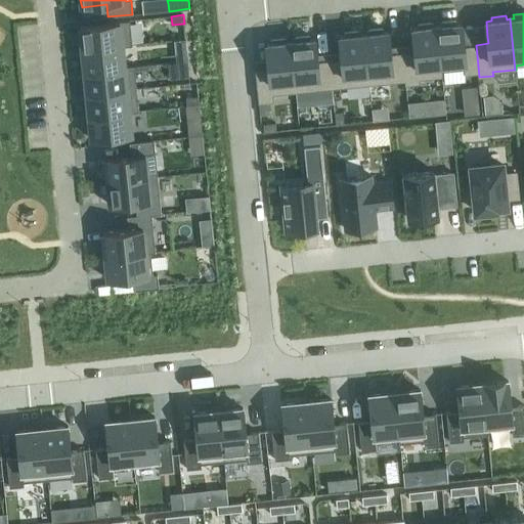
[(129,20),(80,26),(82,50),(132,45),(129,20)]
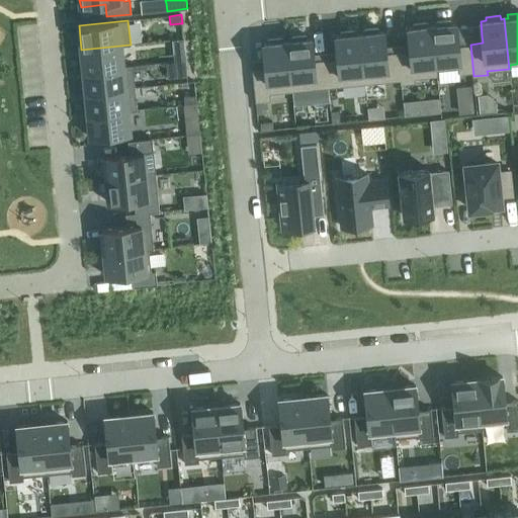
[(435,25),(432,26),(437,76),(437,70),(438,70),(439,83),(459,81),(458,74),(471,72),(472,77),(473,76),(470,45),(457,46),(456,27),(455,23),(450,24),(450,20),(435,21),(435,25)]
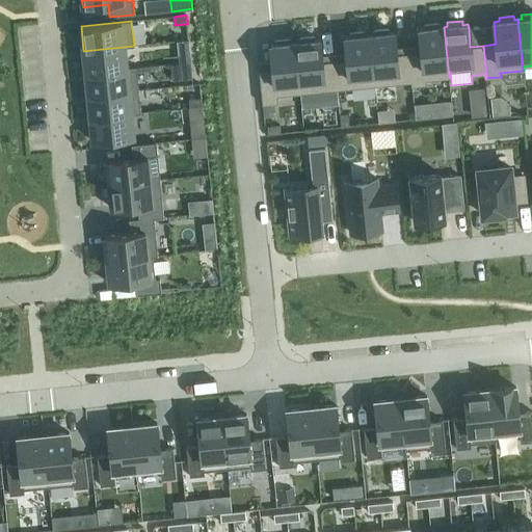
[(422,52),(408,53),(411,86),(426,84),(425,80),(449,78),(444,27),(440,27),(440,23),(424,25),(424,28),(420,29),(419,29),(421,45),(422,52)]
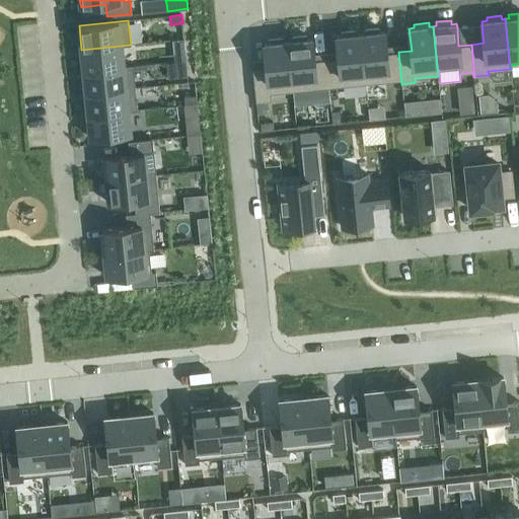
[(360,33),(365,84),(400,80),(401,84),(398,52),(387,53),(386,53),(385,47),(384,31),(378,31),(378,28),(363,29),(364,33),(360,33)]
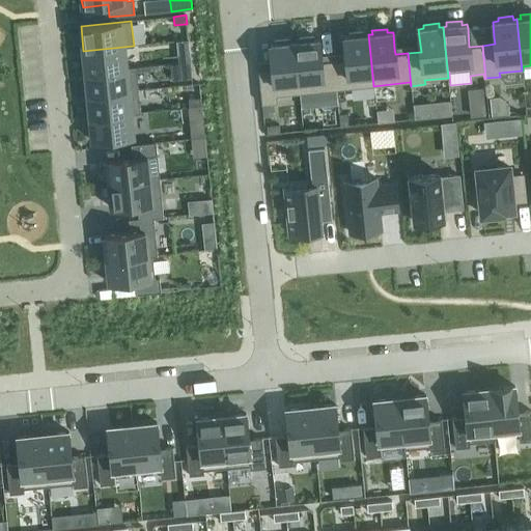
[(346,59),(333,60),(336,89),(373,86),(368,34),(365,34),(364,31),(348,32),(350,36),(345,36),(343,36),(345,52),(346,59)]
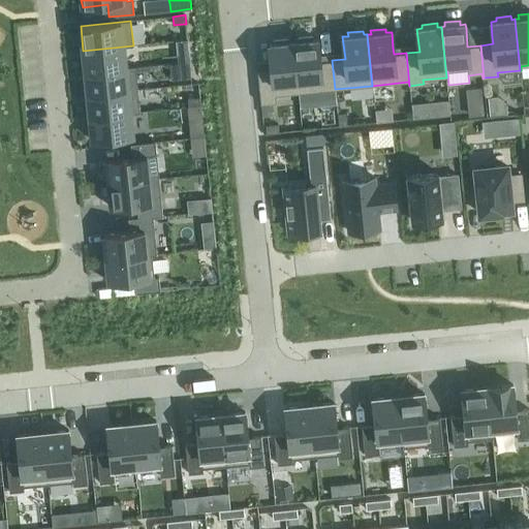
[(297,41),(292,41),(298,93),(335,89),(332,60),(319,62),(318,55),(317,39),(312,39),(311,36),(297,37),(297,41)]
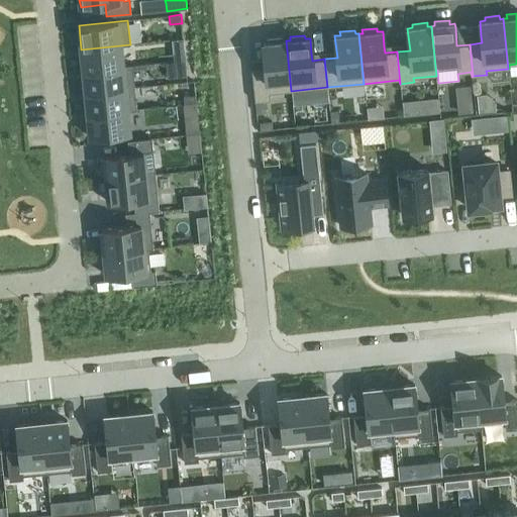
[(266,68),(251,70),(254,101),(270,100),(269,93),(291,91),(286,40),(283,41),(283,37),(268,39),(268,42),(263,43),(265,59),(266,68)]
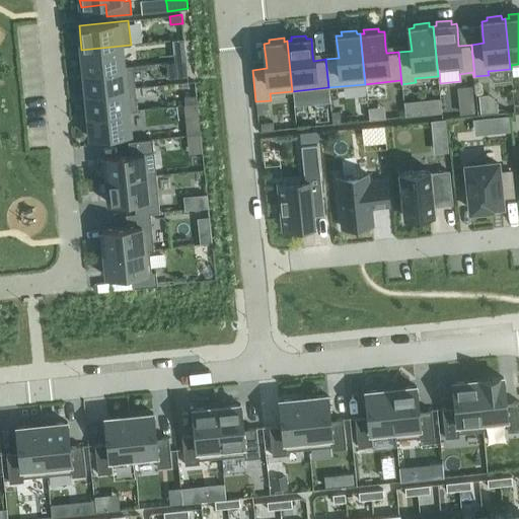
[(131,45),(81,50),(83,71),(133,66),(133,65),(123,66),(121,47),(131,46),(131,45)]
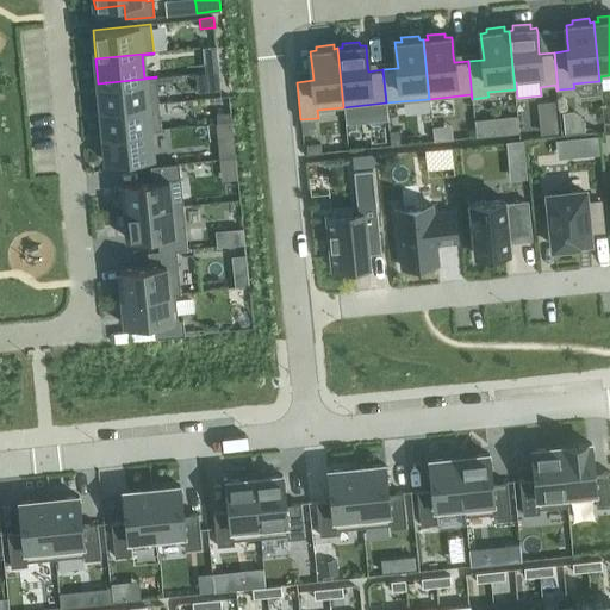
[(217,62),(204,63),(205,73),(218,72),(218,62),(217,62)]
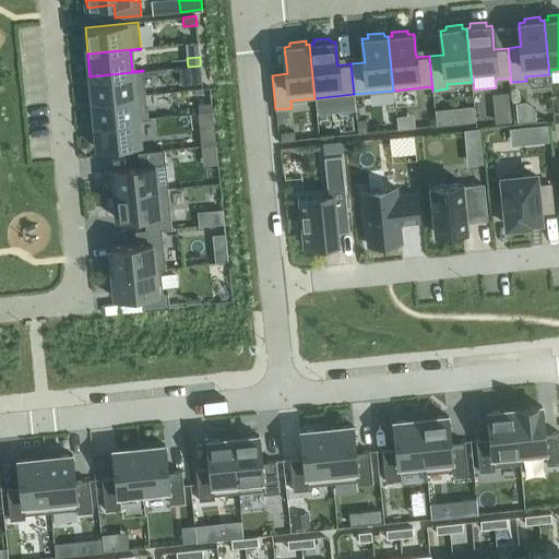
[(200,66),(188,67),(188,75),(201,74),(200,66)]
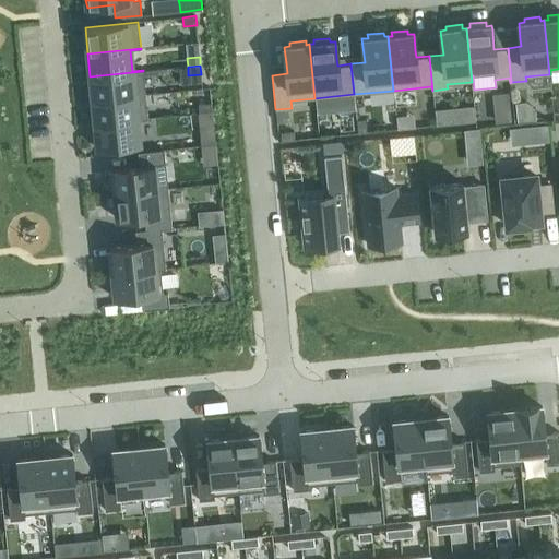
[(143,71),(90,76),(93,100),(145,95),(143,71)]
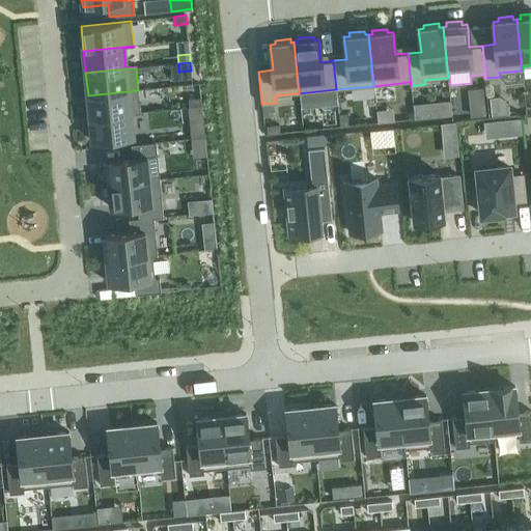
[(482,87),(468,88),(470,116),(485,115),(482,87)]
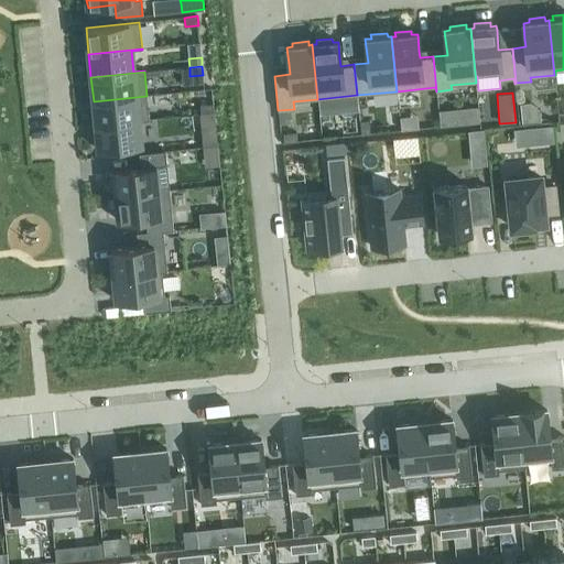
[(147,96),(94,101),(96,125),(149,119),(147,96)]
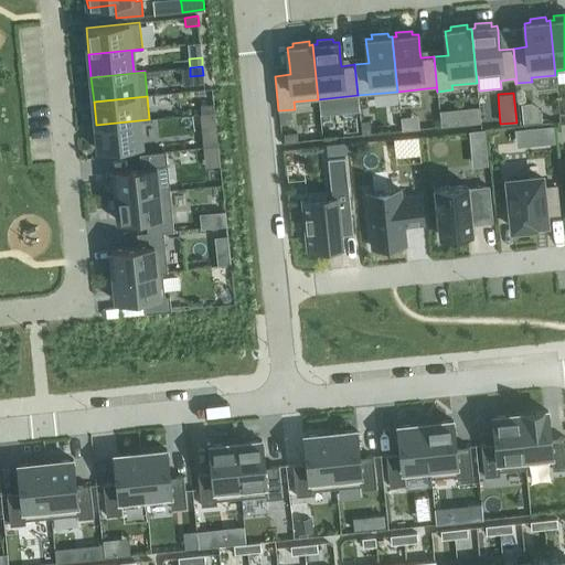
[(213,104),(200,105),(201,114),(214,113),(213,104)]
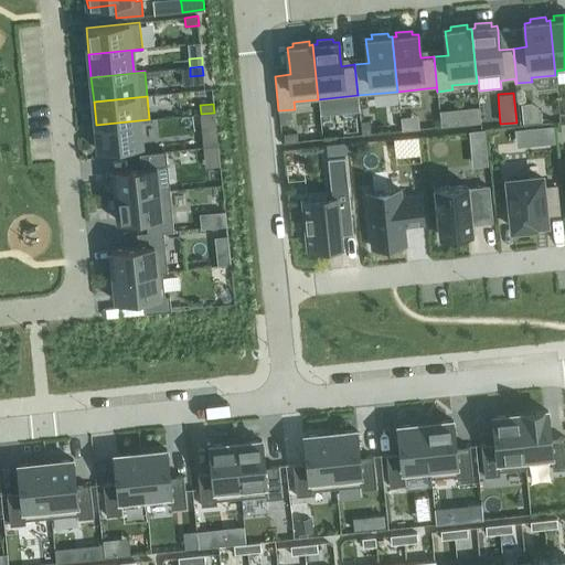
[(452,109),(439,110),(440,126),(454,125),(452,109)]
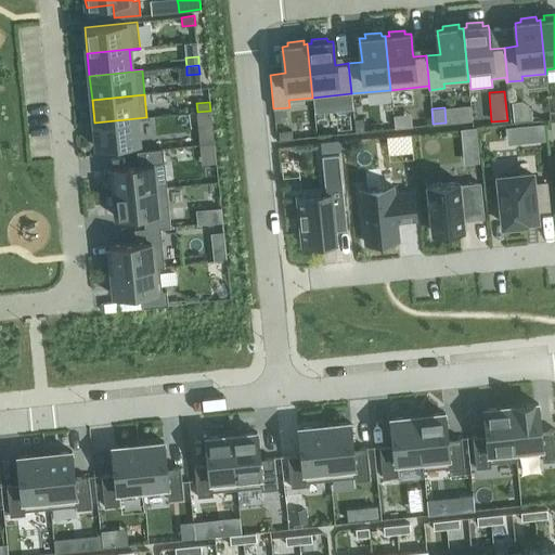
[(210,111),(197,112),(198,120),(211,119),(210,111)]
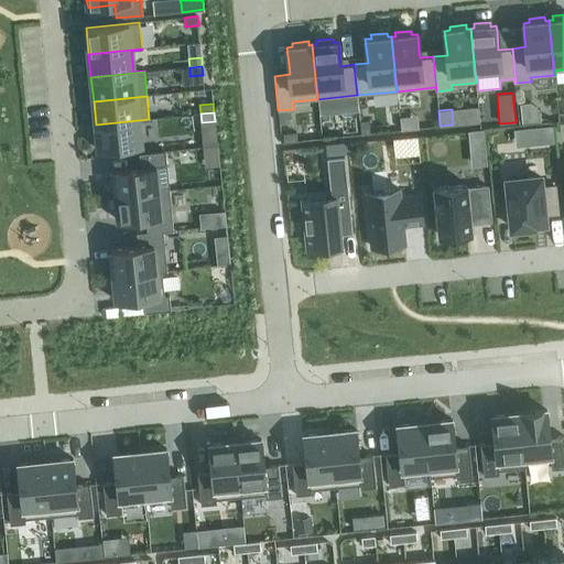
[(149,119),(96,125),(98,151),(141,145),(139,121),(149,120),(149,119)]
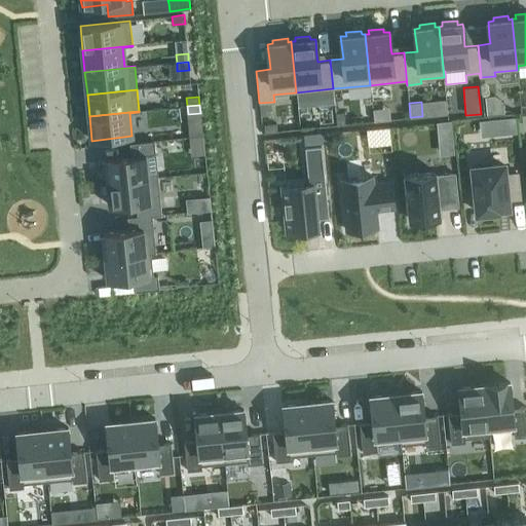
[(344,112),(336,112),(337,124),(345,124),(344,112)]
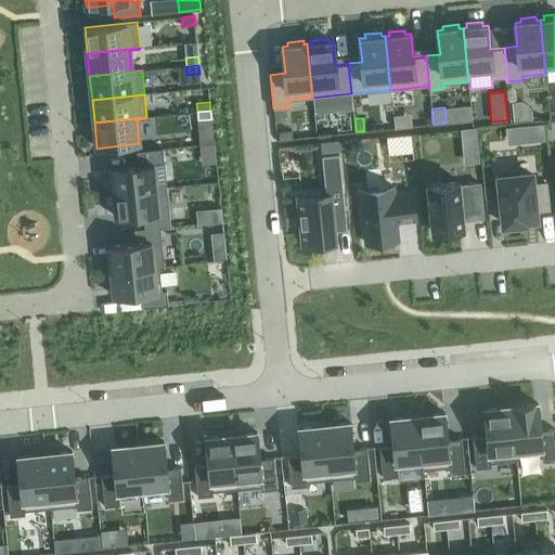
[(543,123),(531,124),(532,141),(545,140),(543,123)]
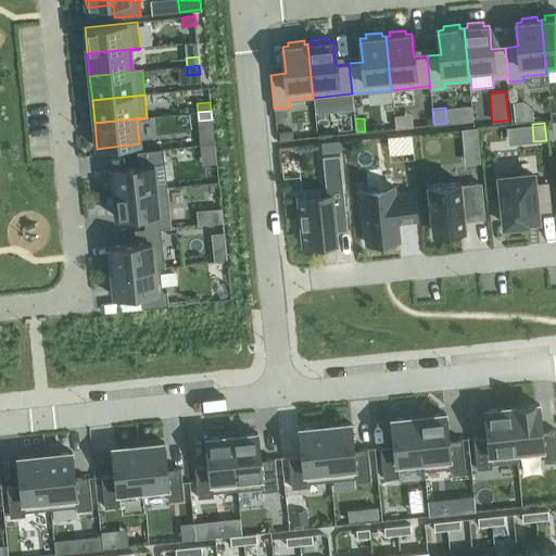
[(292,130),(279,131),(280,140),(293,139),(292,130)]
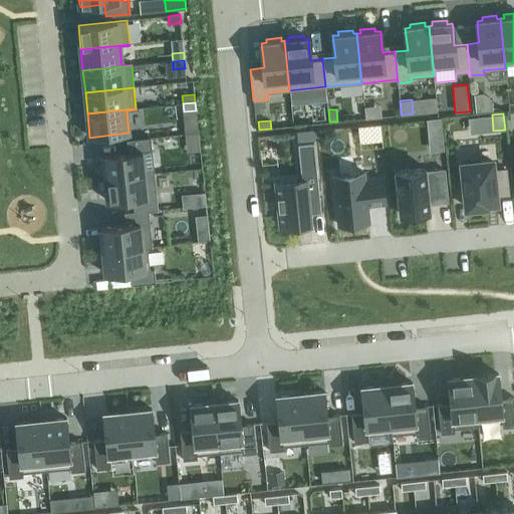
[(127,153),(103,155),(105,179),(155,174),(151,138),(126,140),(127,153)]
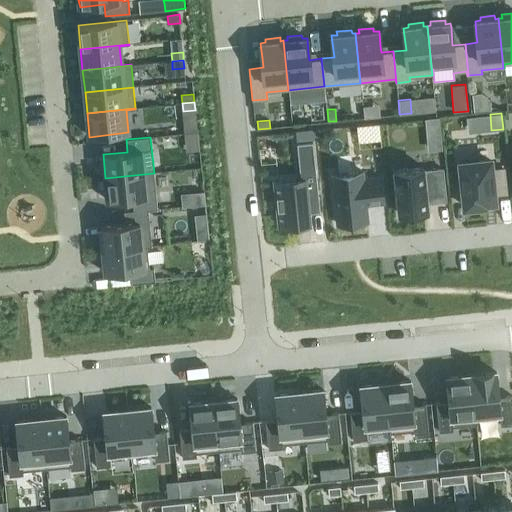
[(300,179),(275,181),(279,226),(309,223),(308,213),(308,211),(314,210),(314,213),(320,212),(313,142),(297,144),(300,179)]
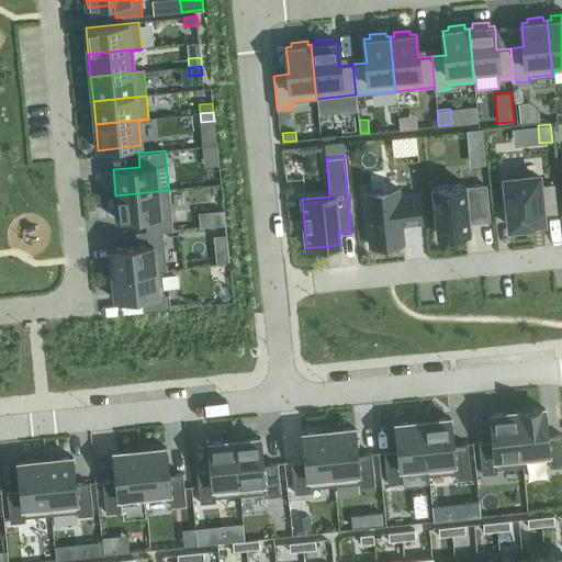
[(538,176),(505,179),(510,227),(514,227),(514,228),(515,228),(515,227),(521,226),(527,226),(527,227),(528,227),(528,226),(531,225),(531,223),(542,222),(542,213),(555,212),(553,184),(539,186),(538,176)]
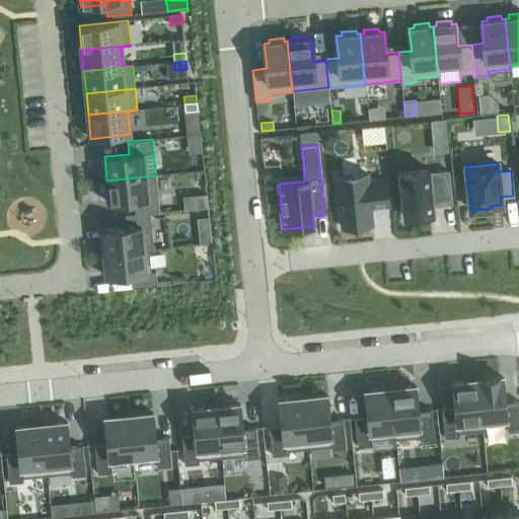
[(429,169),(399,172),(404,217),(434,214),(433,207),(432,200),(451,198),(450,184),(448,171),(430,173),(429,169)]
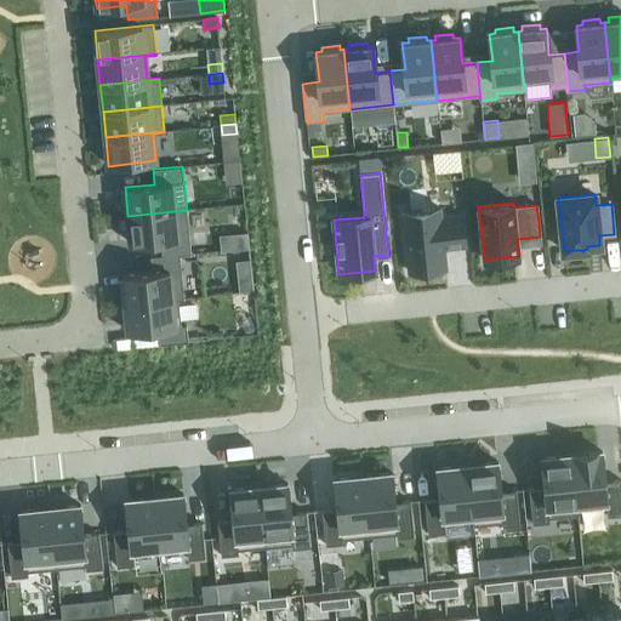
[(439,208),(403,211),(409,272),(445,268),(444,248),(465,246),(462,215),(440,217),(439,208)]
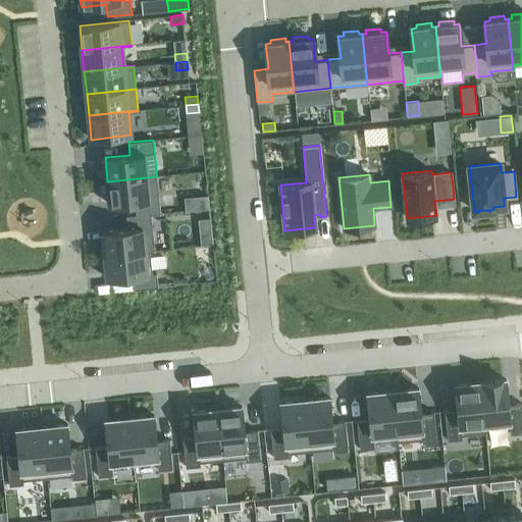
[(157,176),(107,181),(110,205),(135,203),(136,214),(136,215),(151,214),(160,213),(157,176)]
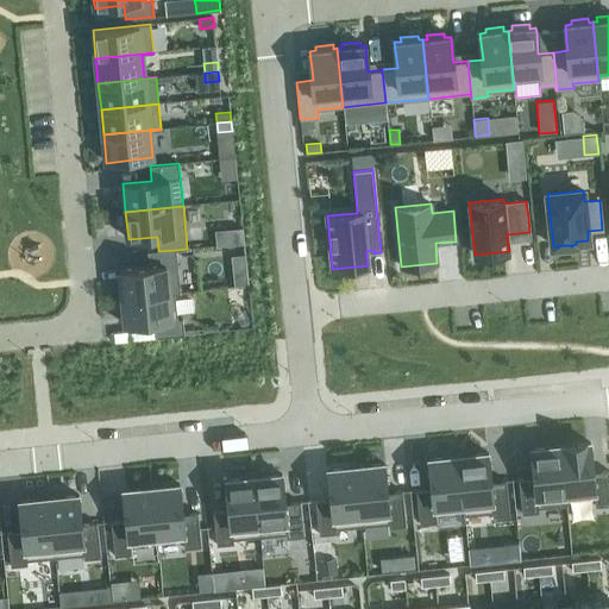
[(244,243),(243,227),(231,228),(232,244),(244,243)]
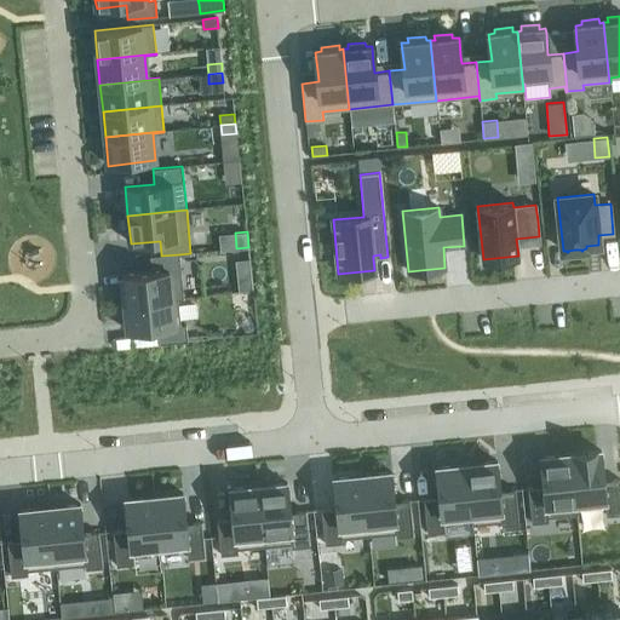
[(151,271),(122,275),(125,303),(183,297),(179,254),(161,256),(161,254),(150,256),(151,271)]
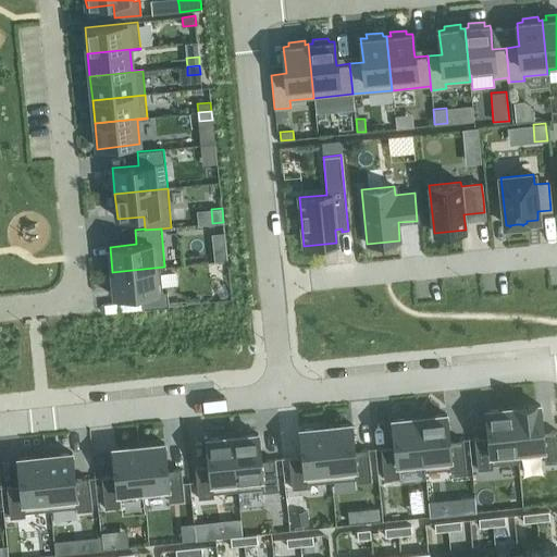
[(227,260),(226,252),(213,254),(214,262),(227,260)]
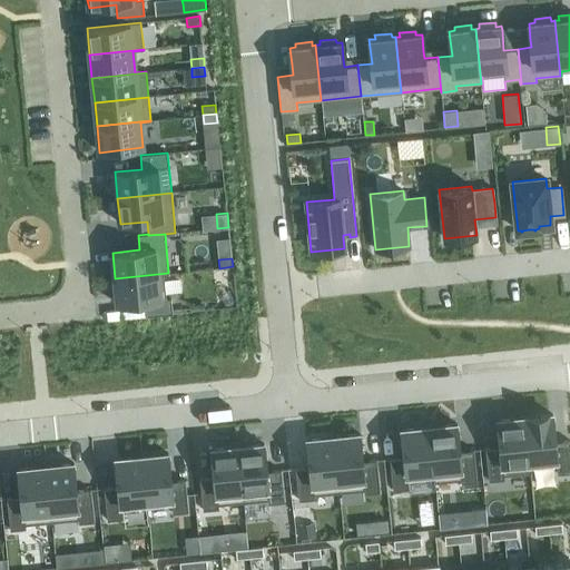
[(168,273),(115,278),(117,305),(145,302),(146,316),(173,313),(172,298),(166,300),(164,275),(168,274),(168,273)]
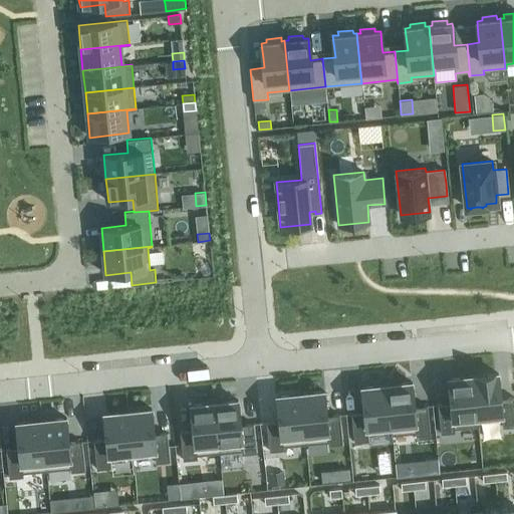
[(206,261),(198,264),(204,276),(212,273),(206,261)]
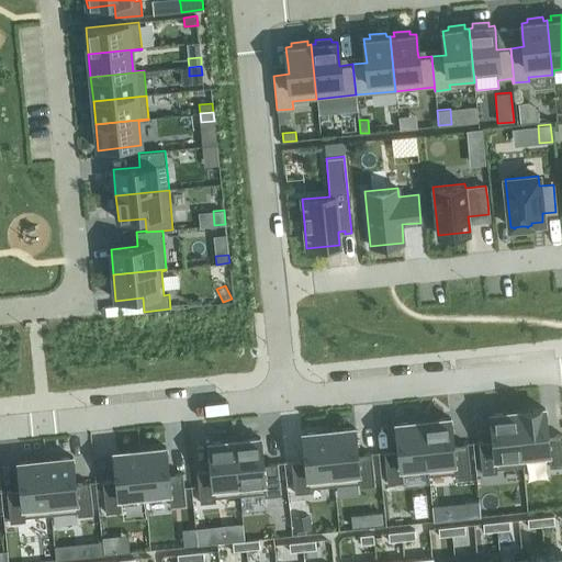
[(544,408),(517,412),(523,465),(524,465),(524,461),(529,460),(548,458),(549,468),(561,465),(561,438),(561,435),(548,436),(544,408)]
